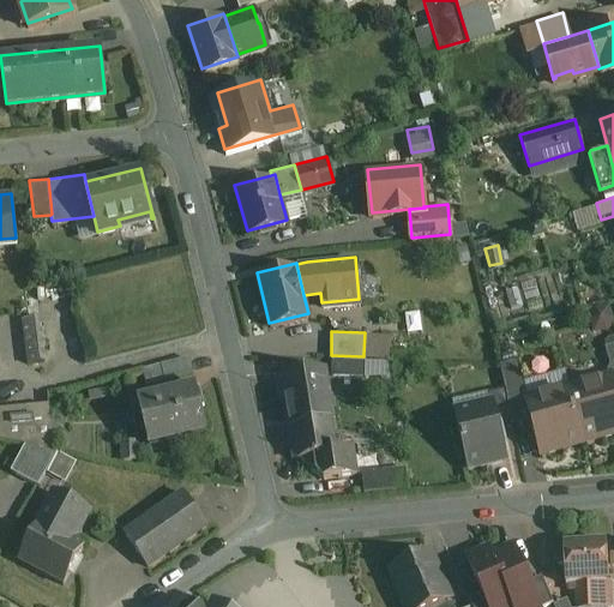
[(387,332),(365,332),(363,354),(386,355),(387,332)]
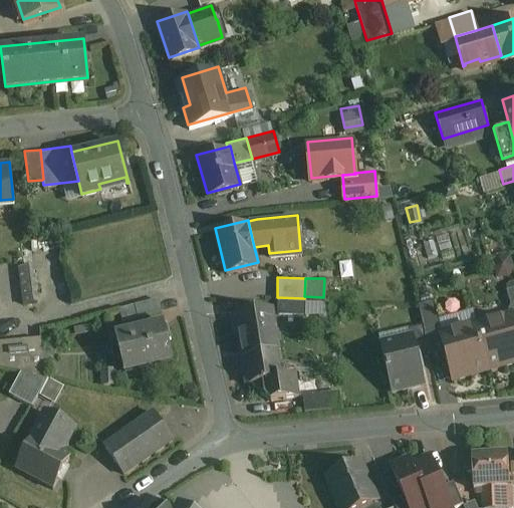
[(513,283),(505,286),(509,302),(513,300),(513,283)]
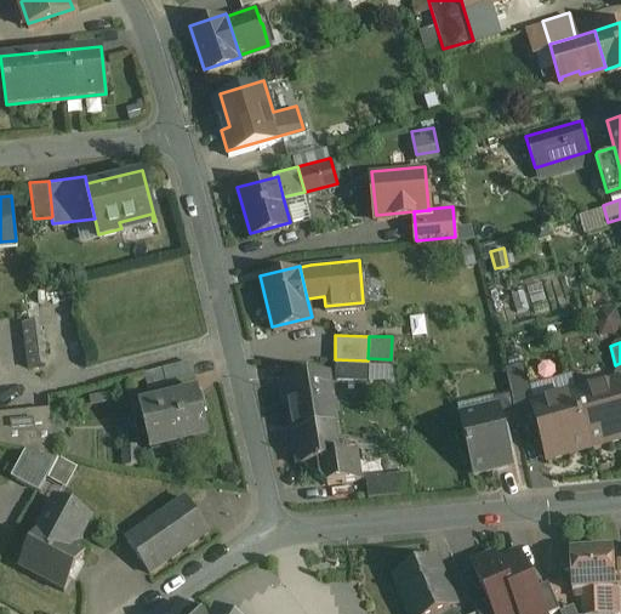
[(189,358),(161,364),(166,381),(194,374),(189,358)]
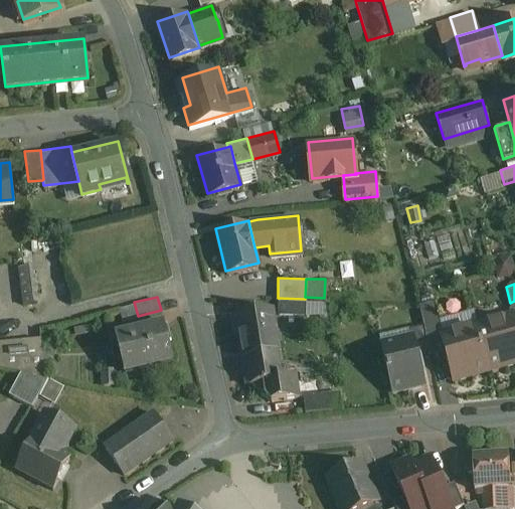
[(305,299),(278,298),(277,312),(305,313),(305,299)]
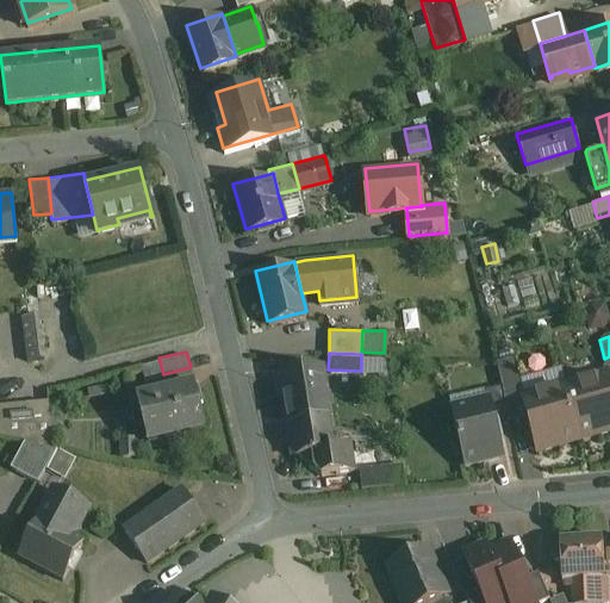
[(514,353),(495,359),(500,383),(503,392),(523,386),(514,353)]
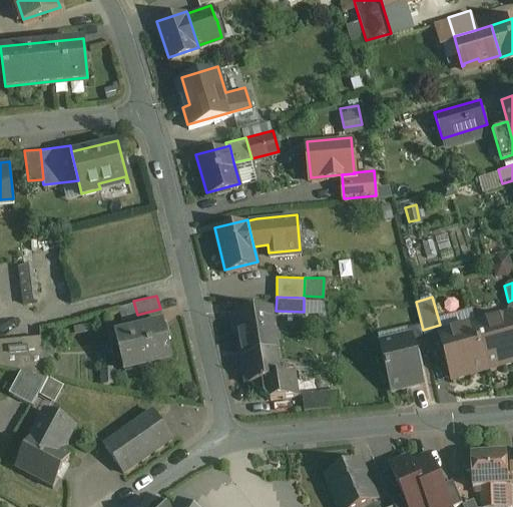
[(272,308),(253,311),(253,308),(231,312),(234,331),(237,330),(241,354),(278,348),(272,308)]
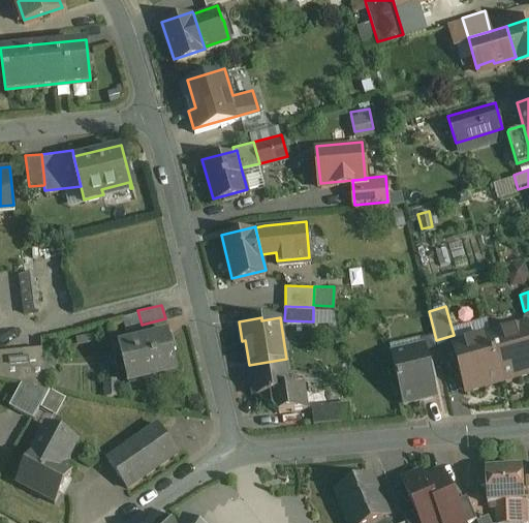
[(510,322),(502,325),(499,329),(489,332),(501,376),(528,368),(528,337),(527,332),(525,321),(524,321),(514,325),(510,322)]
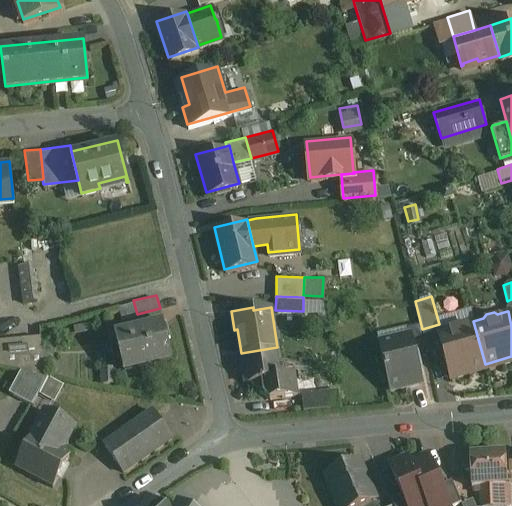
[(151,322),(114,331),(122,365),(171,353),(162,318),(151,321),(151,322)]
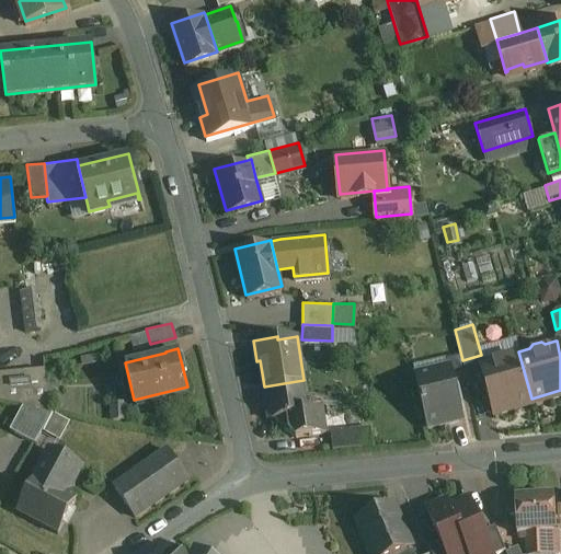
[(329,348),(315,350),(317,365),(332,361),(329,348)]
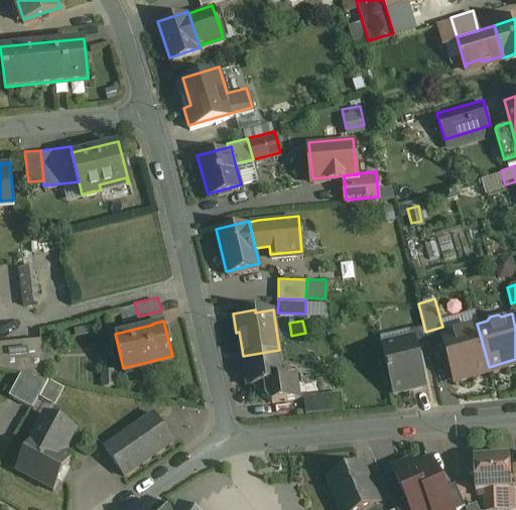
[(425,332),(423,324),(408,327),(411,338),(412,337),(416,355),(429,351),(425,332)]
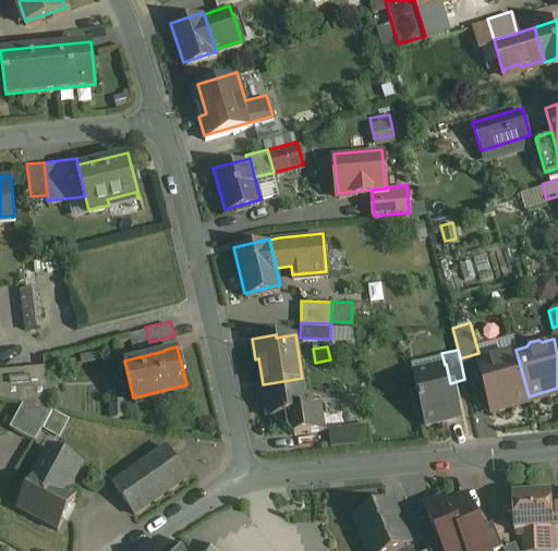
[(516,350),(477,360),(492,406),(516,400),(514,395),(525,392),(526,396),(529,396),(516,350)]
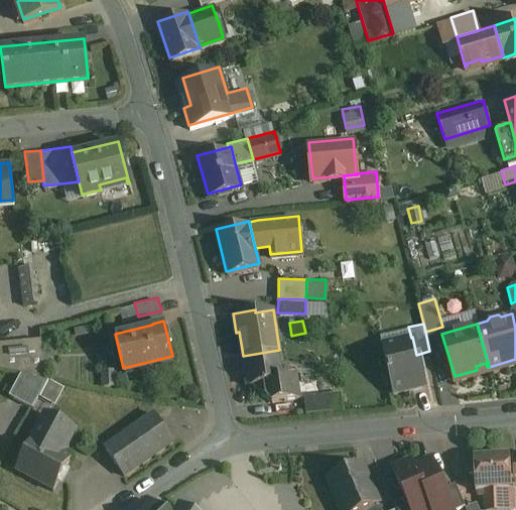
[(0,366),(20,371),(43,375),(40,337),(0,341),(0,366)]
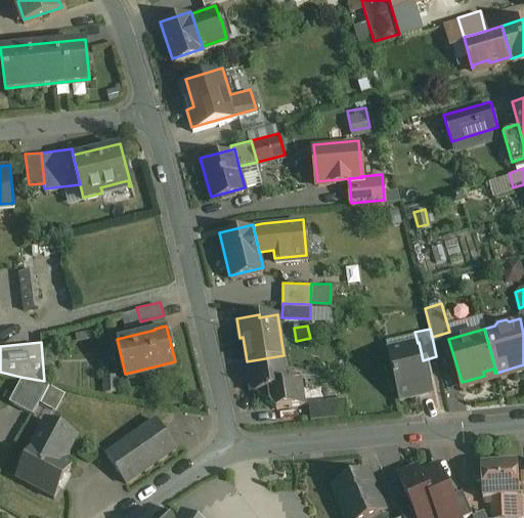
[(418,343),(387,350),(397,396),(430,388),(423,360),(419,342),(418,343)]
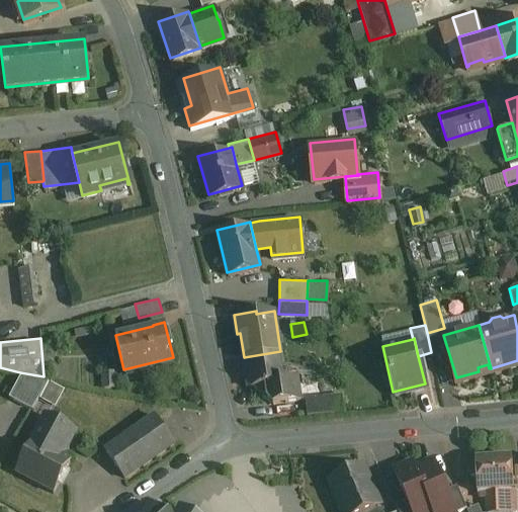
[(280,351),(244,357),(248,385),(253,384),(253,388),(272,401),(299,396),(295,368),(282,365),(280,351)]
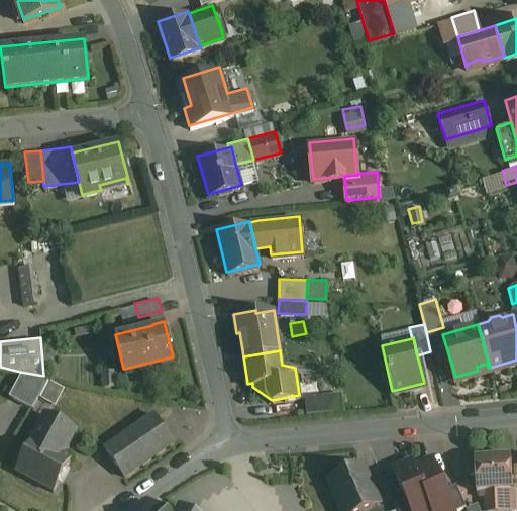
[(103,367),(104,381),(117,381),(116,367),(103,367)]
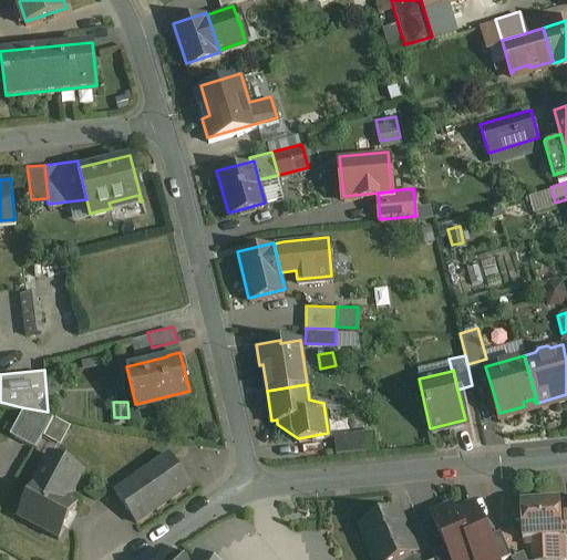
[(22,407),(9,431),(34,444),(52,413),(22,407)]
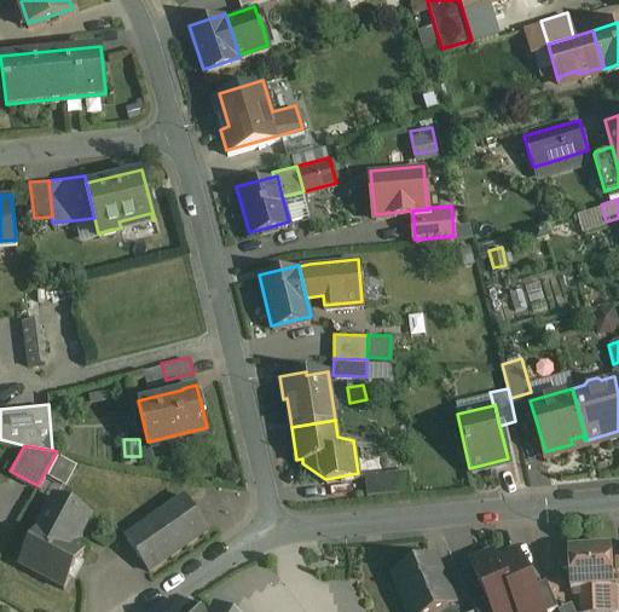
[(408,467),(363,472),(365,492),(410,488),(408,467)]
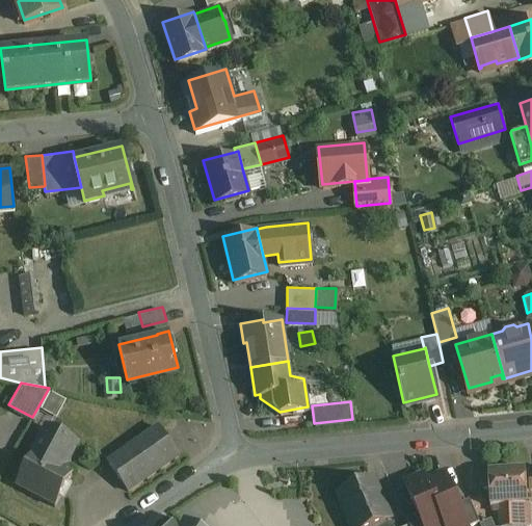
[(158,423),(107,458),(127,488),(178,452),(158,423)]
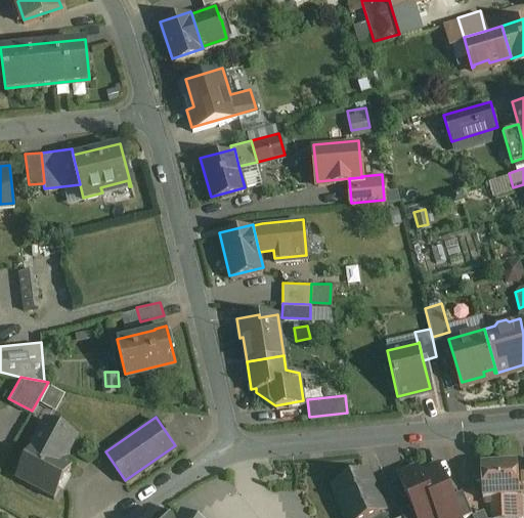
[(46,418),(33,442),(34,442),(34,443),(49,451),(52,446),(52,447),(63,428),(46,418)]
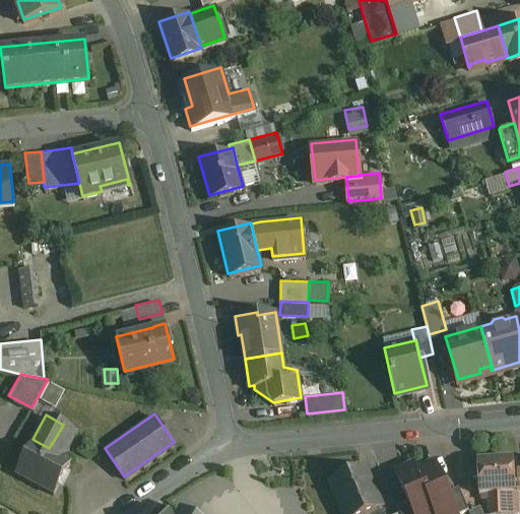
[(49,448),(34,440),(34,439),(33,439),(33,438),(14,471),(16,472),(16,470),(52,490),(51,491),(53,492),(70,458),(69,458),(68,459),(65,457),(68,452),(67,451),(66,452),(52,444),(52,443),(49,448)]
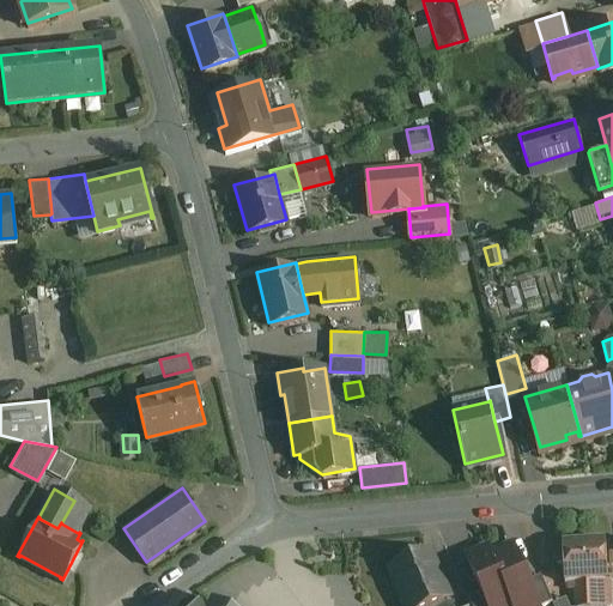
[(604,537),(553,539),(556,559),(563,558),(564,577),(566,577),(566,585),(574,585),(575,604),(611,601),(610,575),(606,575),(604,537)]
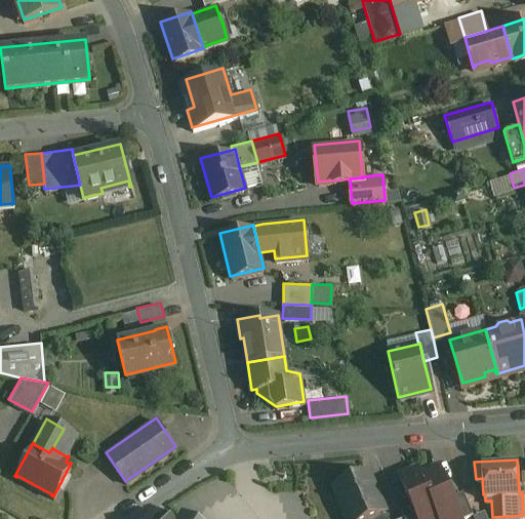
[(451,494),(438,464),(420,471),(420,472),(419,472),(440,518),(439,518),(455,518),(460,517),(451,494)]
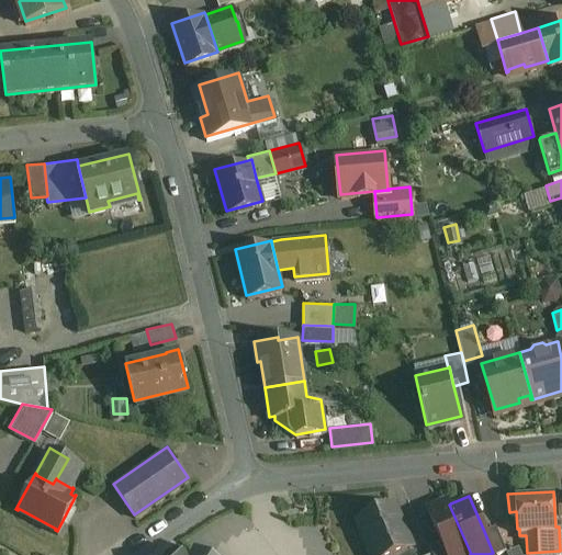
[(470,554),(471,554),(449,505),(450,505),(450,503),(447,497),(426,506),(440,539),(447,554),(470,554)]
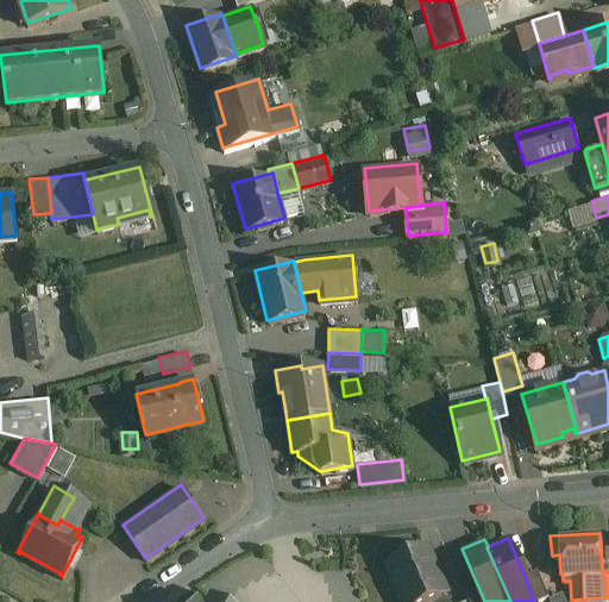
[(426,543),(384,562),(402,601),(419,601),(446,590),(426,543)]
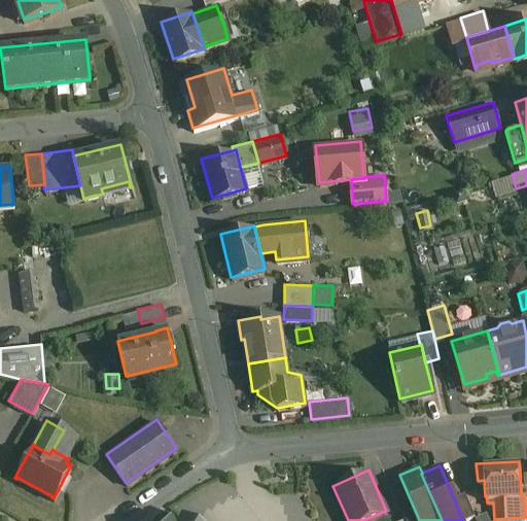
[(463,491),(453,496),(462,519),(473,514),(463,491)]
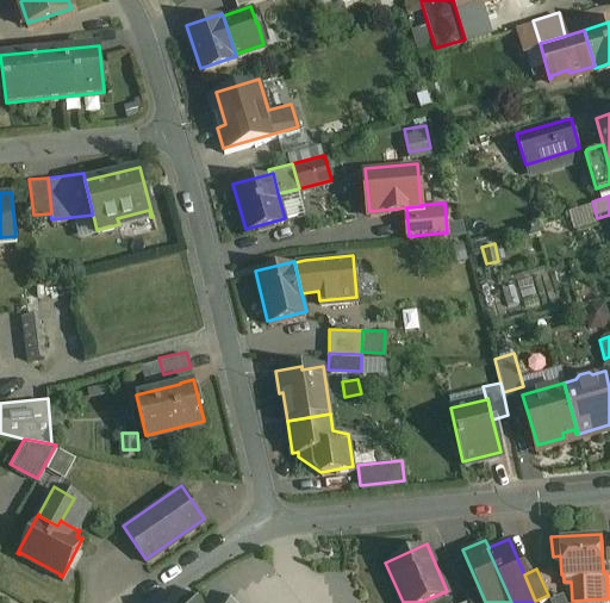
[(485,602),(478,585),(465,591),(468,598),(470,602),(485,602)]
